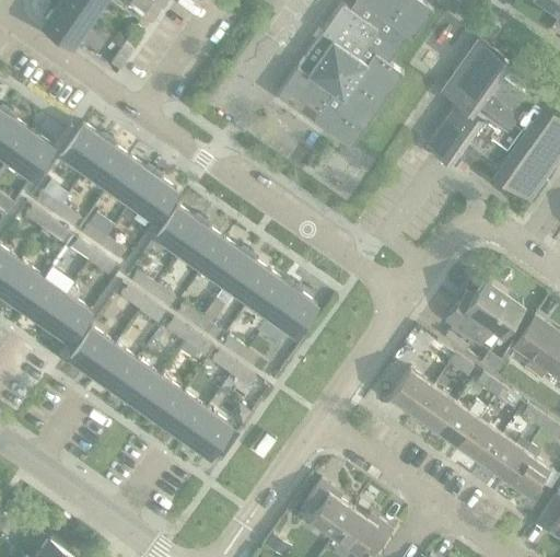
[(61,0),(60,2),(88,20),(101,0),(61,0)]
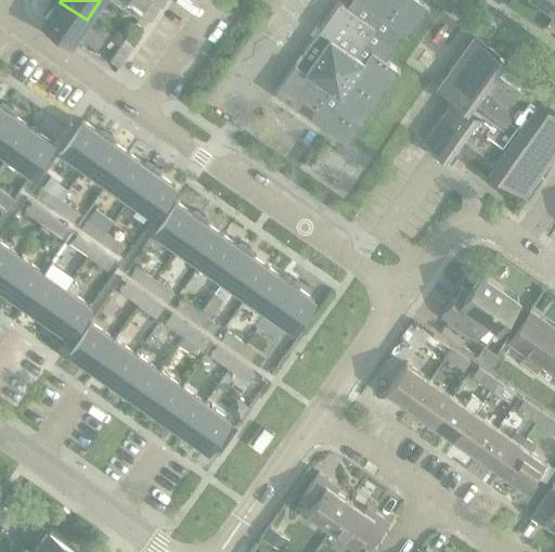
[(163,7),(154,0),(131,0),(128,7),(141,16),(140,18),(150,26),(163,7)]
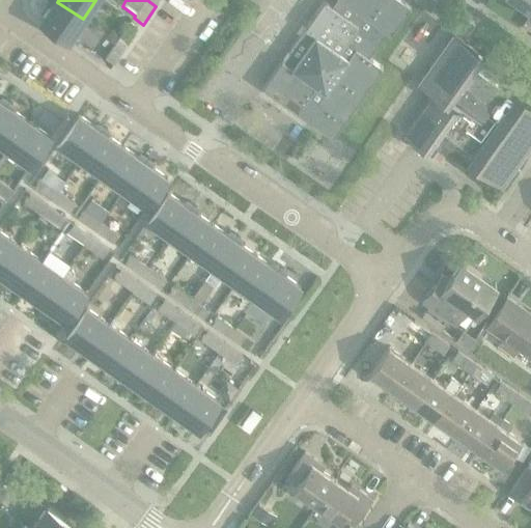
[(262,91),(297,115),(332,141),(382,71),(367,60),(386,35),(389,37),(410,9),(395,0),(336,0),(344,6),(338,15),(324,4),(262,91)]
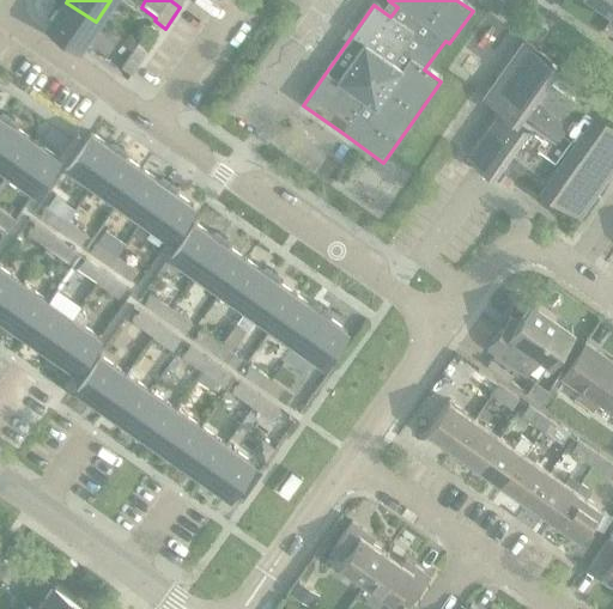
[(612,36),(612,0),(586,0),(612,18),(604,30),(612,36)]
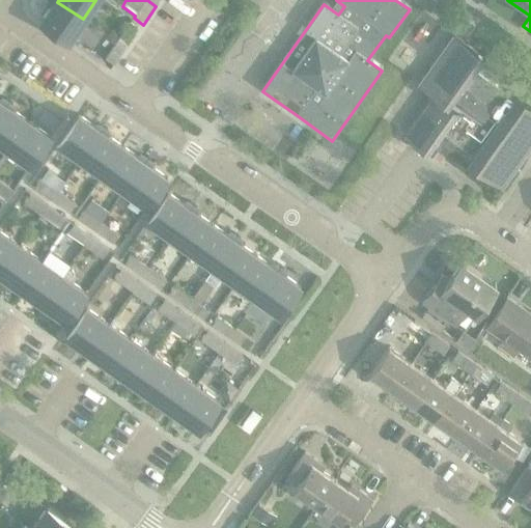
[(83,19),(57,2),(42,25),(66,43),(83,19)]
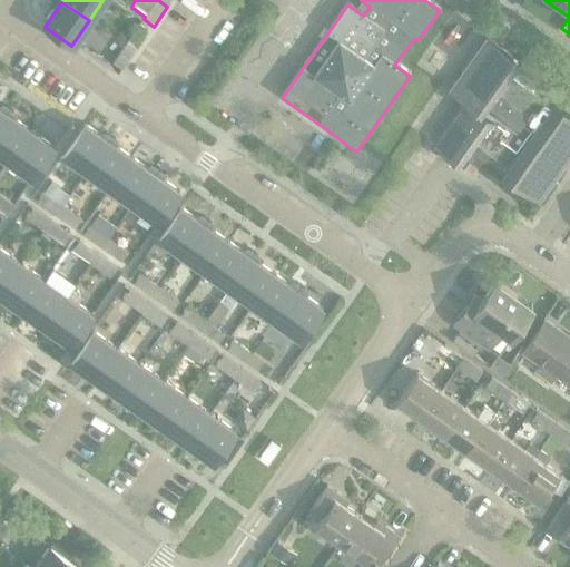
[(138,27),(125,46),(135,54),(148,35),(138,27)]
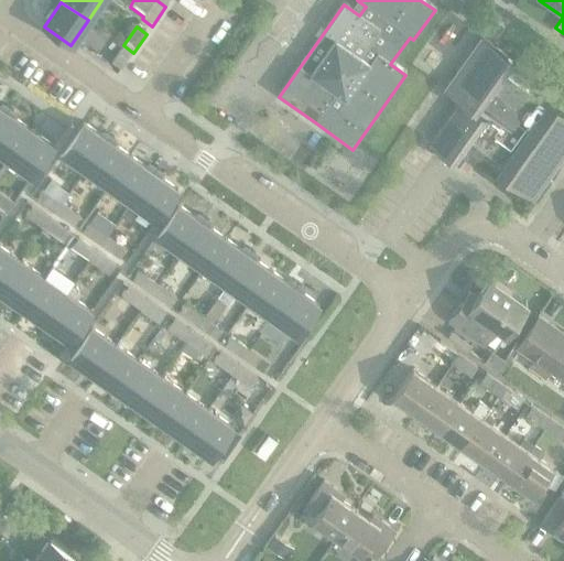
[(462,104),(430,149),(453,165),(469,143),(476,148),(470,155),(479,162),(484,158),(485,155),(500,166),(495,174),(530,200),(563,151),(563,114),(546,101),(543,106),(503,77),(514,62),(483,40),(445,92),(462,104)]
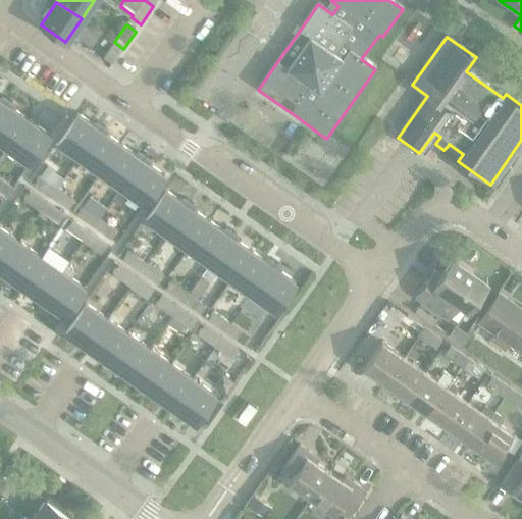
[(123,49),(114,42),(102,60),(111,67),(123,49)]
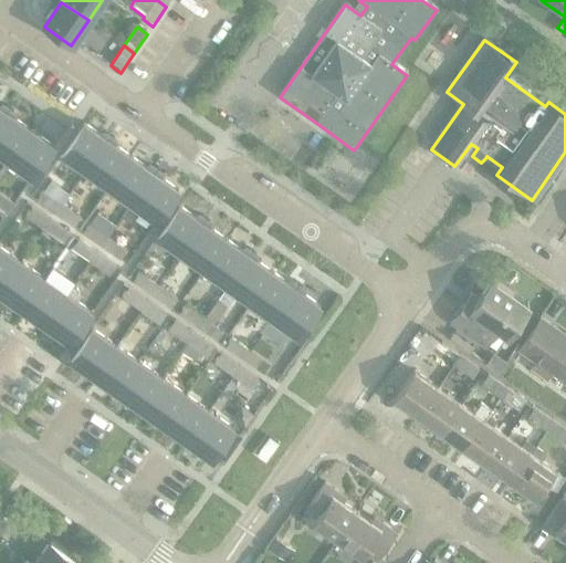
[(0,121),(0,154),(8,159),(28,134),(3,116),(0,121)]
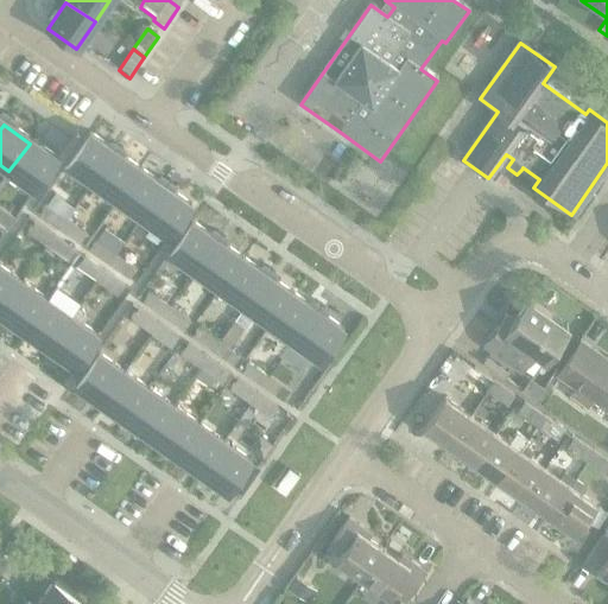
[(69,166),(94,184),(114,154),(89,138),(69,166)]
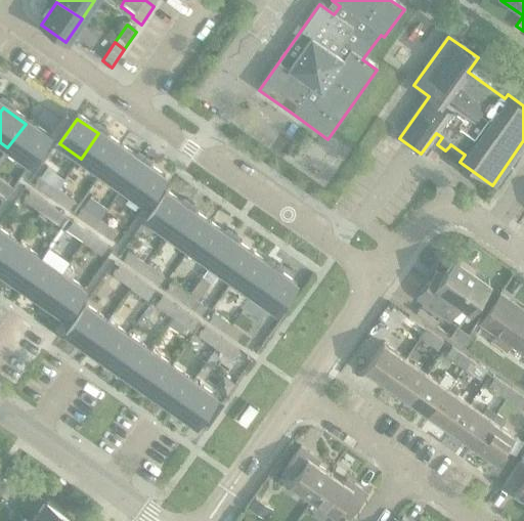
[(26,124),(7,147),(31,164),(48,139),(26,124)]
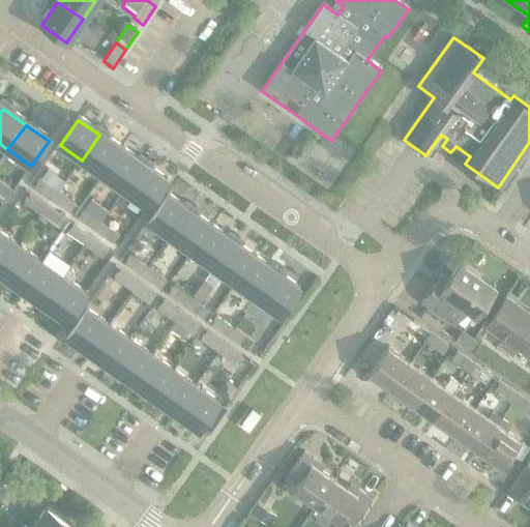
[(82,160),(104,176),(121,150),(99,135),(82,160)]
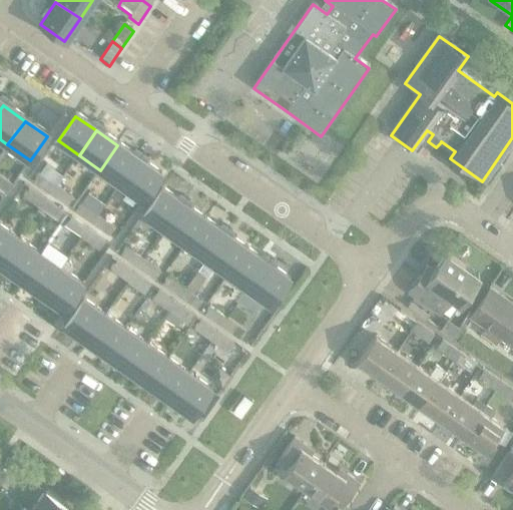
[(100,170),(120,184),(138,160),(117,145),(100,170)]
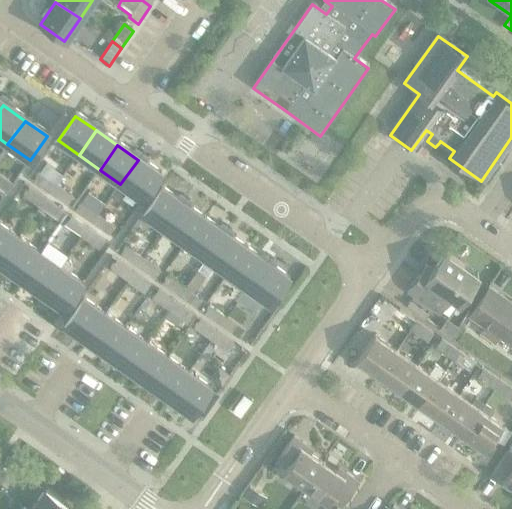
[(138,160),(120,184),(142,200),(160,175),(138,160)]
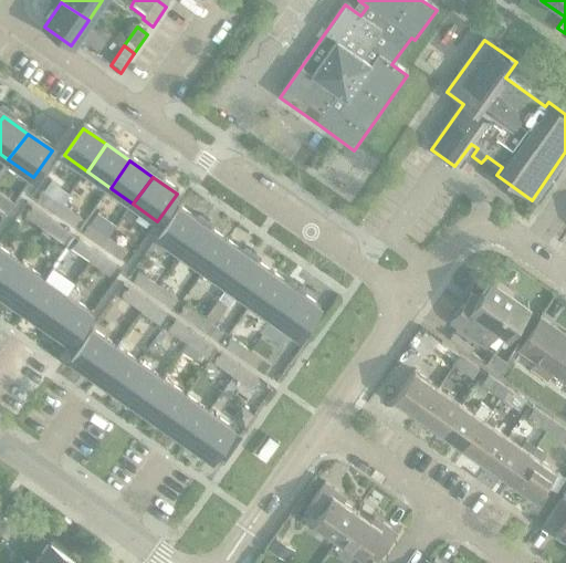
[(43,193),(37,201),(56,216),(63,207),(72,195),(51,180),(43,193)]
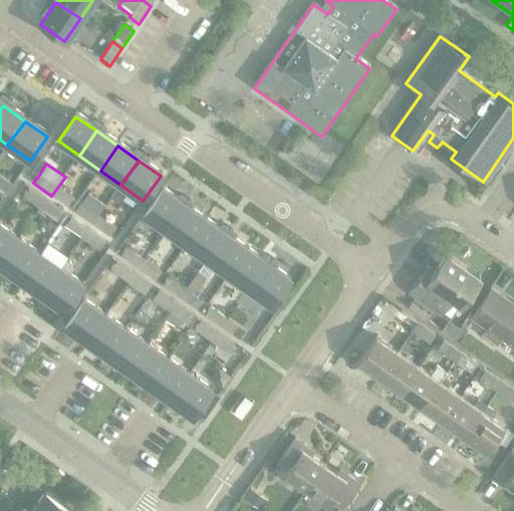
[(0,189),(6,193),(12,184),(0,176),(0,189)]
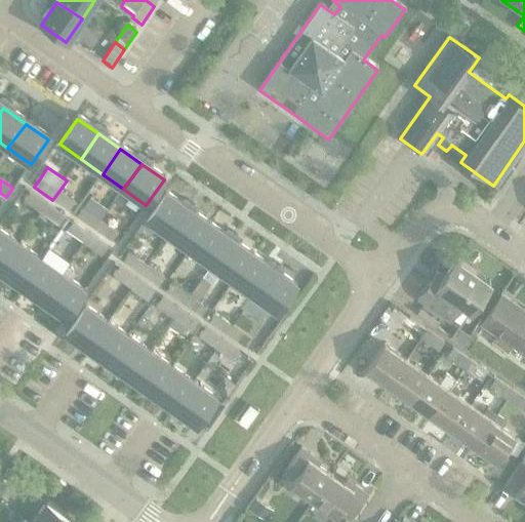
[(58,192),(52,200),(69,211),(75,203),(58,192)]
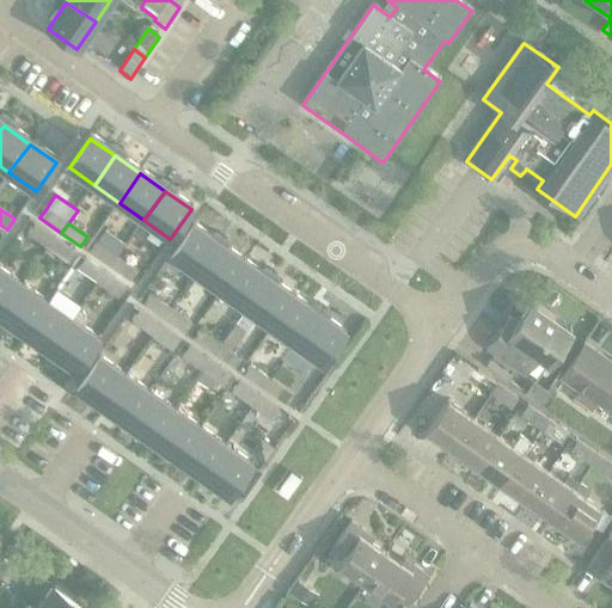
[(28,235),(49,251),(56,240),(35,225),(28,235)]
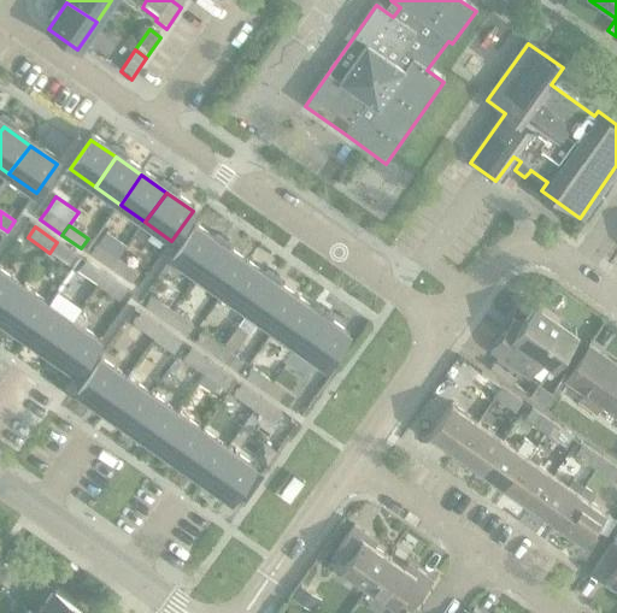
[(174,258),(200,277),(221,248),(194,229),(174,258)]
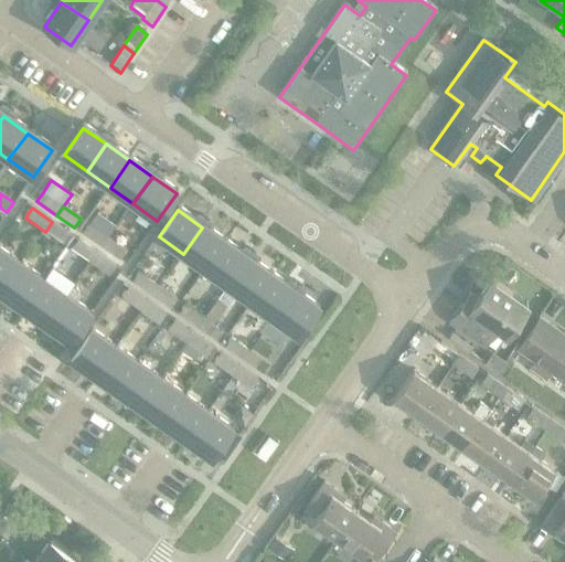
[(52,222),(45,232),(63,244),(70,234),(52,222)]
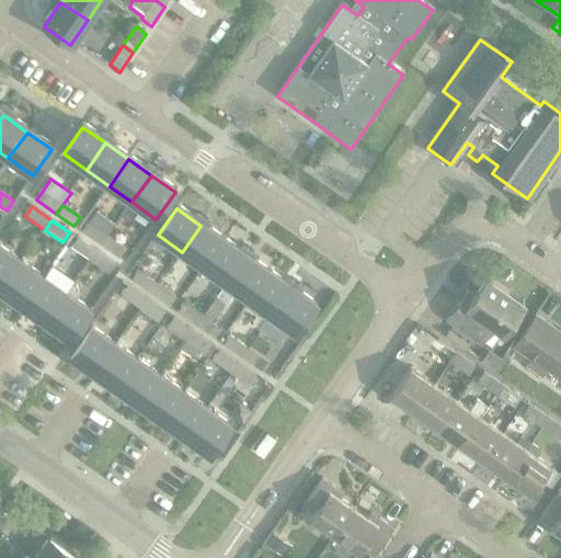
[(82,232),(102,246),(109,237),(89,224),(82,232)]
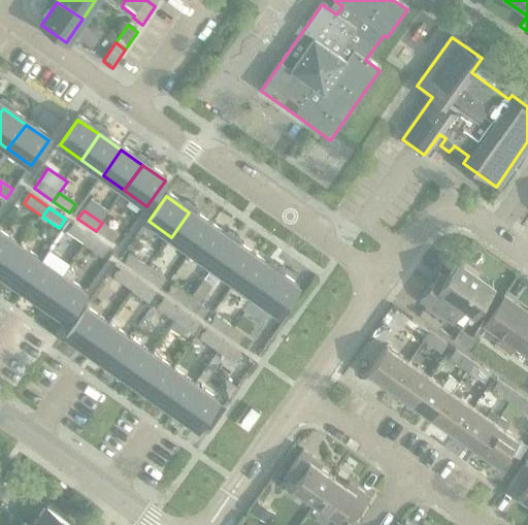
[(171,237),(193,252),(211,228),(189,212),(171,237)]
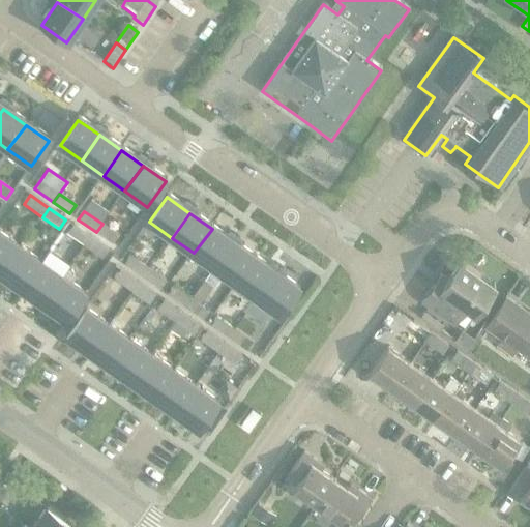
[(102,224),(96,232),(113,244),(119,236),(102,224)]
